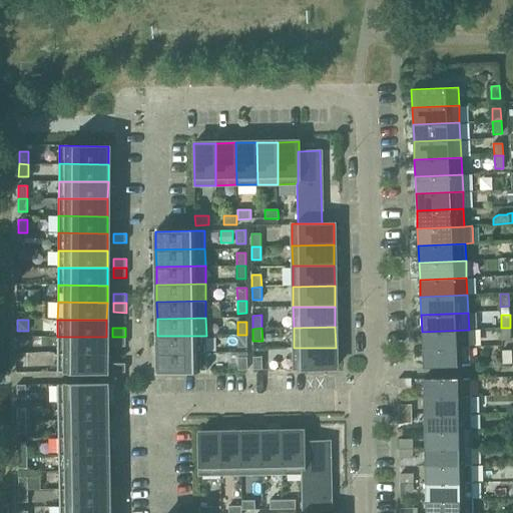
[(510,328),(501,328),(502,340),(511,340),(510,328)]
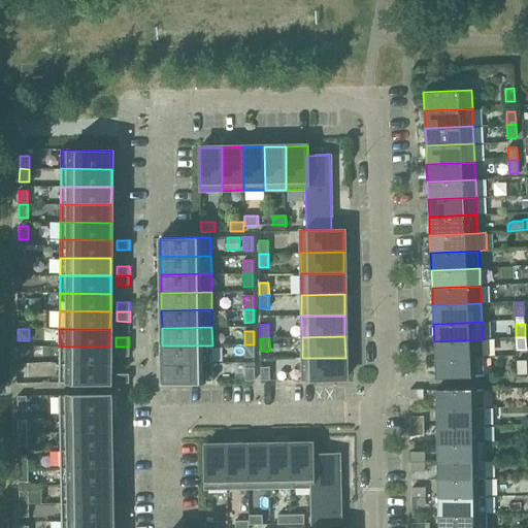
[(434,341),(435,359),(483,357),(483,339),(434,341)]
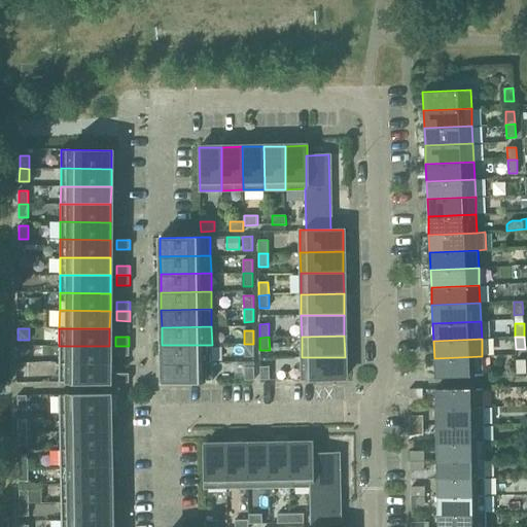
[(253,344),(244,344),(244,357),(254,357),(253,344)]
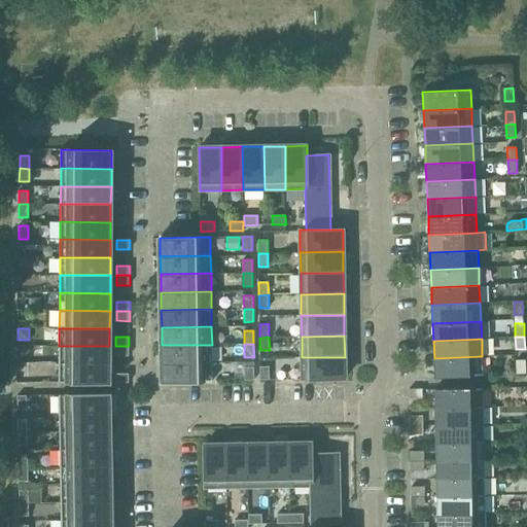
[(212,345),(162,345),(162,363),(212,362),(212,345)]
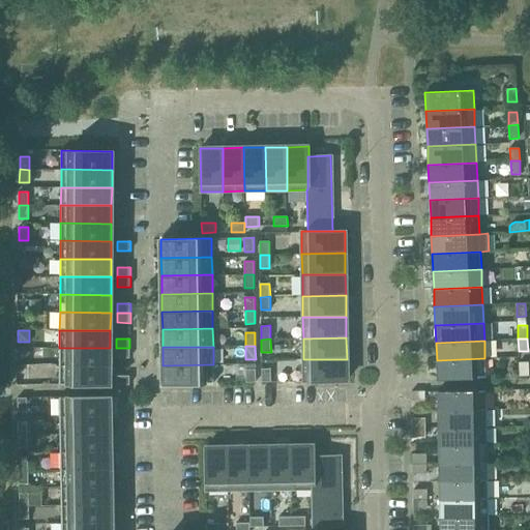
[(110,348),(59,348),(59,365),(110,366),(110,348)]
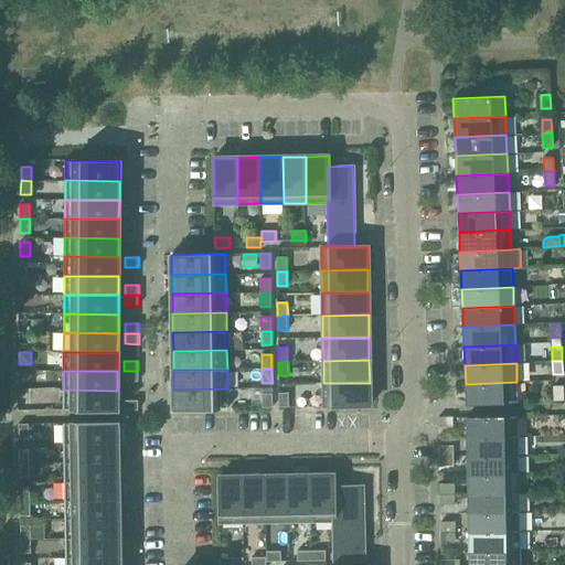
[(138,371),(124,371),(124,382),(138,382),(138,371)]
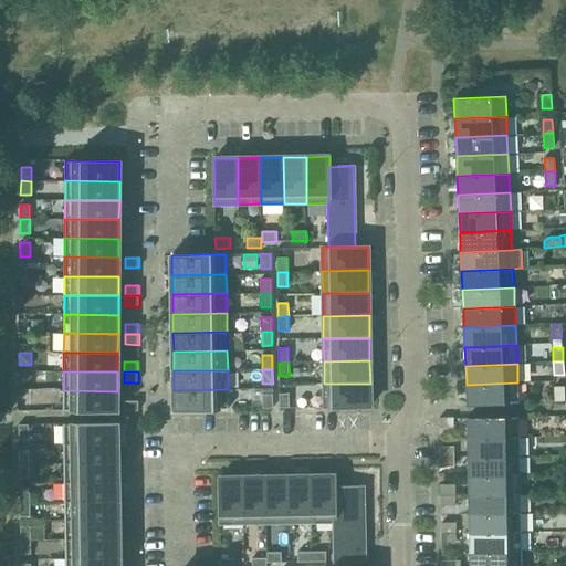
[(517,383),(467,385),(467,405),(519,402),(517,383)]
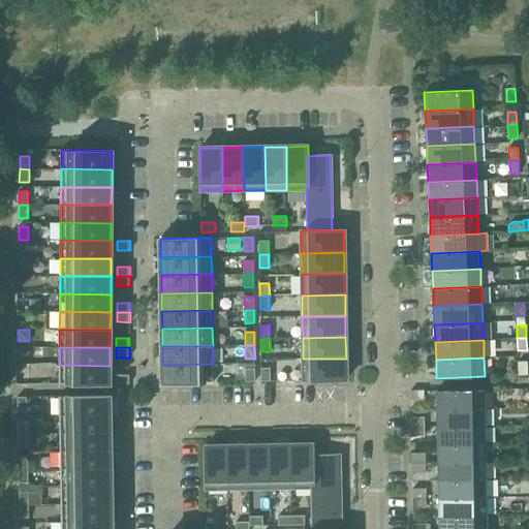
[(346,359),(303,359),(303,381),(346,380),(346,359)]
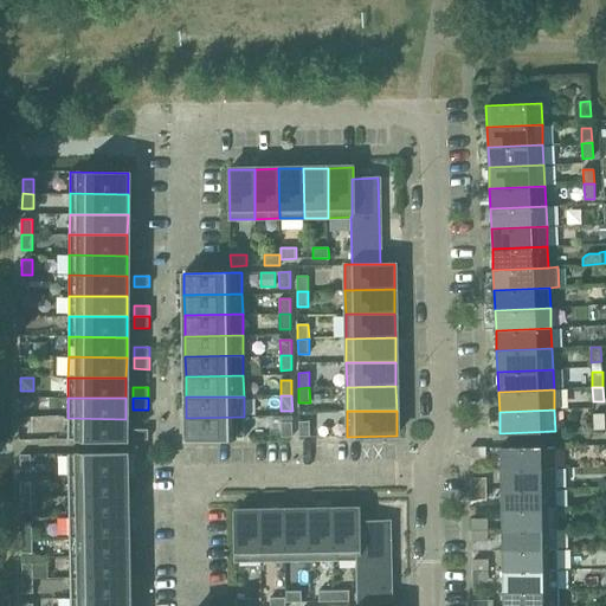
[(604,414),(593,414),(594,430),(605,429),(604,414)]
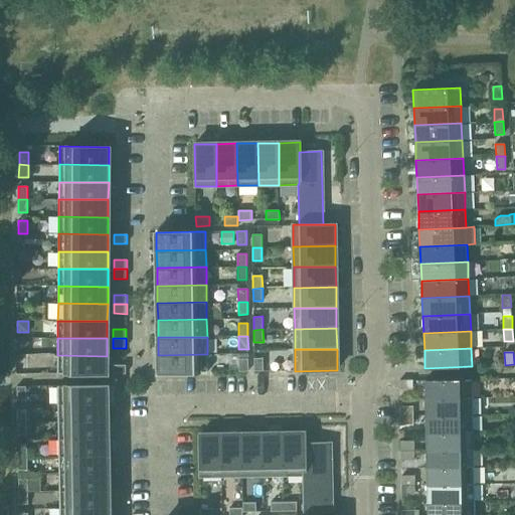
[(207,354),(158,355),(158,373),(207,372),(207,354)]
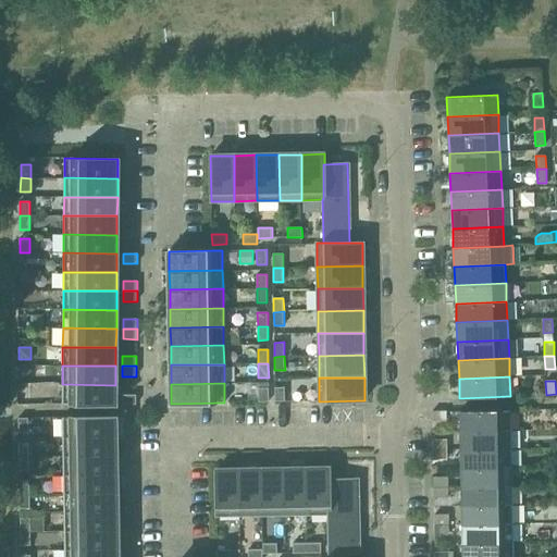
[(115,385),(62,384),(62,405),(115,405),(115,385)]
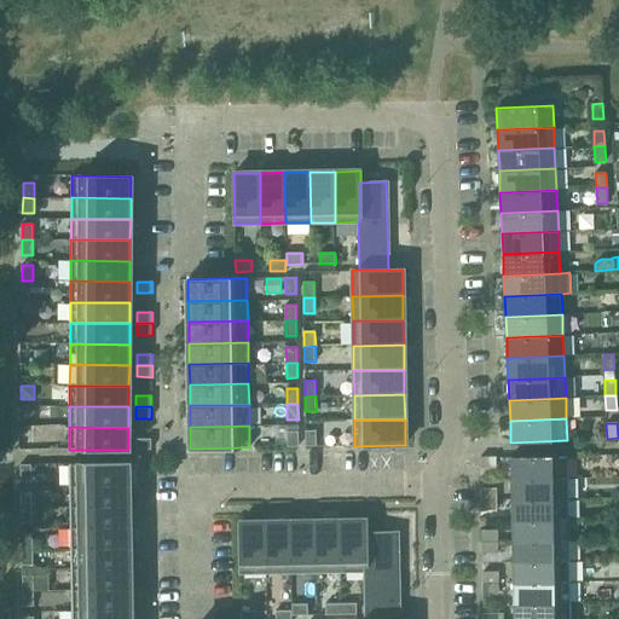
[(299,431),(288,431),(288,446),(299,446),(299,431)]
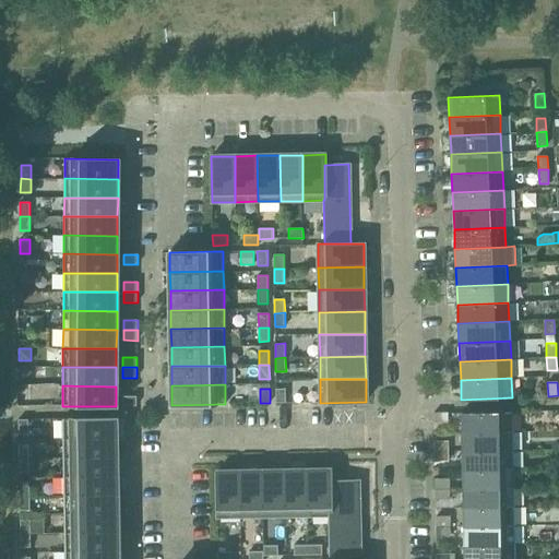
[(286,389),(275,389),(276,403),(286,403),(286,389)]
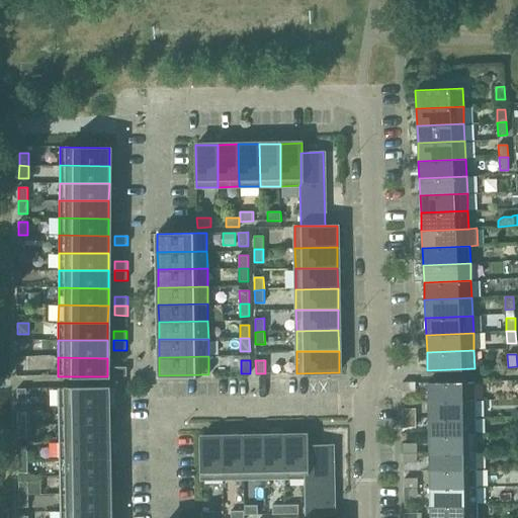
[(113,366),(113,376),(126,376),(126,367),(113,366)]
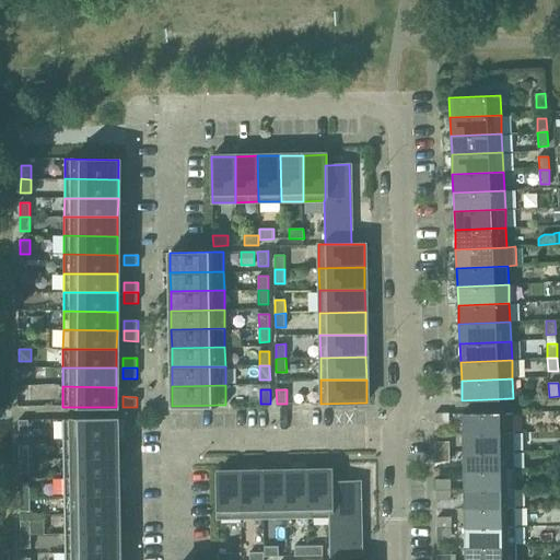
[(463,413),(463,433),(514,432),(513,412),(463,413)]
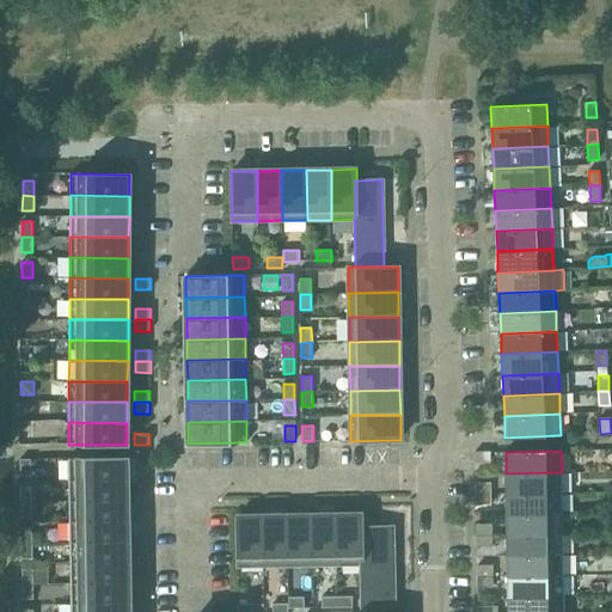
[(490,463),(490,452),(475,452),(476,463),(490,463)]
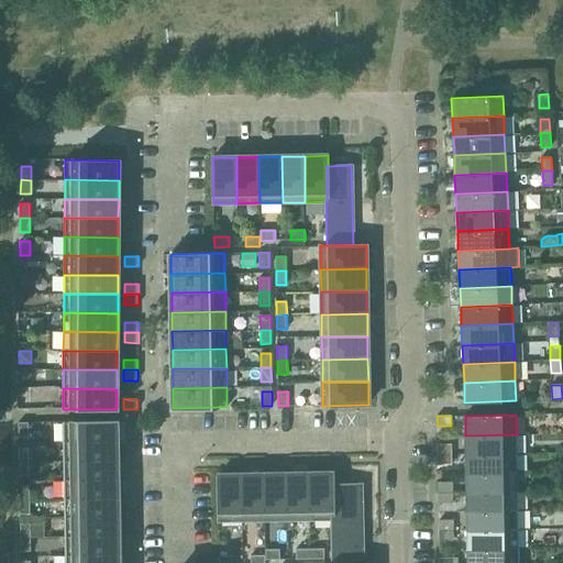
[(117,421),(63,422),(63,442),(117,441),(117,421)]
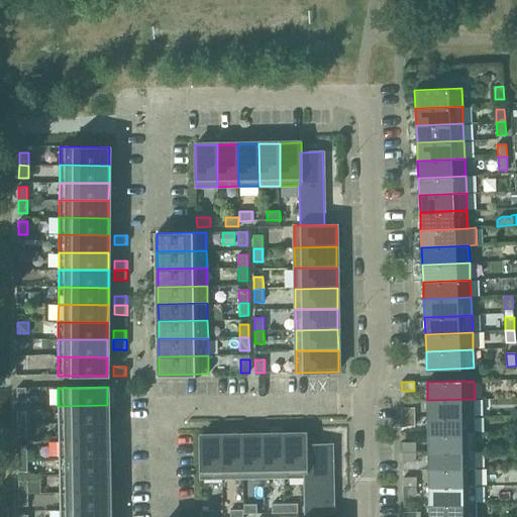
[(26,388),(17,388),(17,401),(26,401),(26,388)]
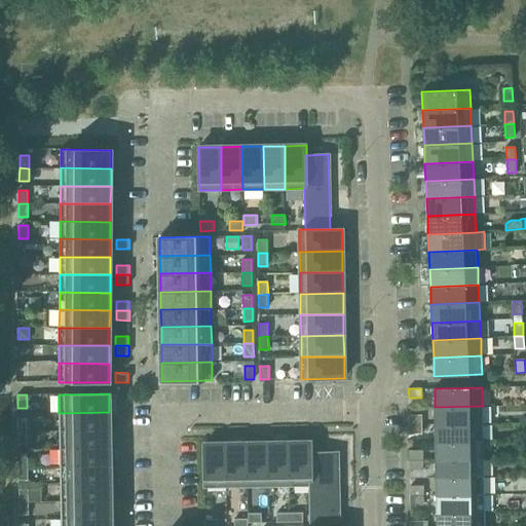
[(435,407),(435,424),(483,423),(483,406),(435,407)]
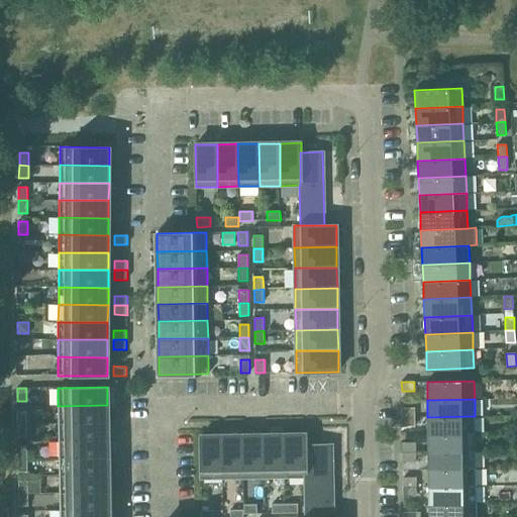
[(107,405),(58,406),(59,423),(108,422),(107,405)]
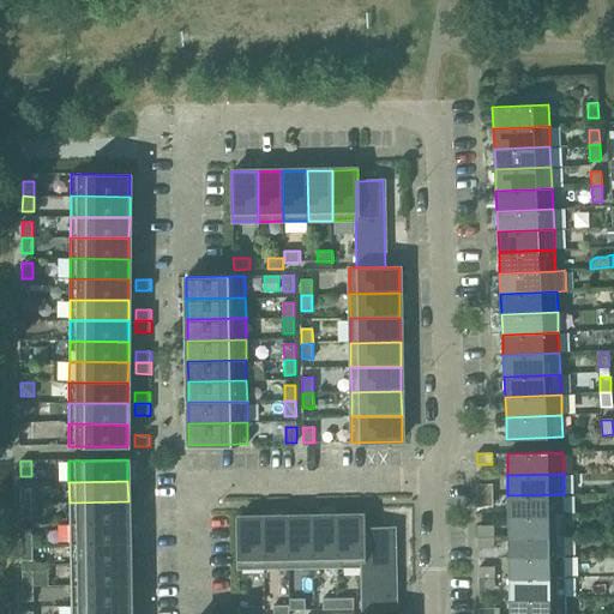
[(477,485),(477,495),(493,495),(493,485),(477,485)]
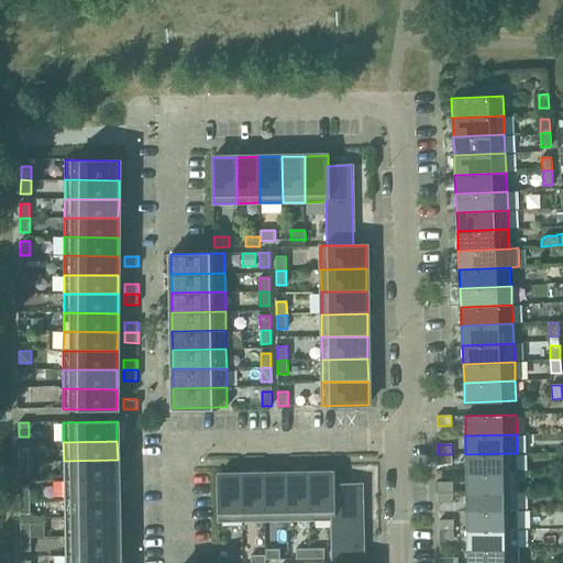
[(29,448),(19,448),(19,462),(29,462),(29,448)]
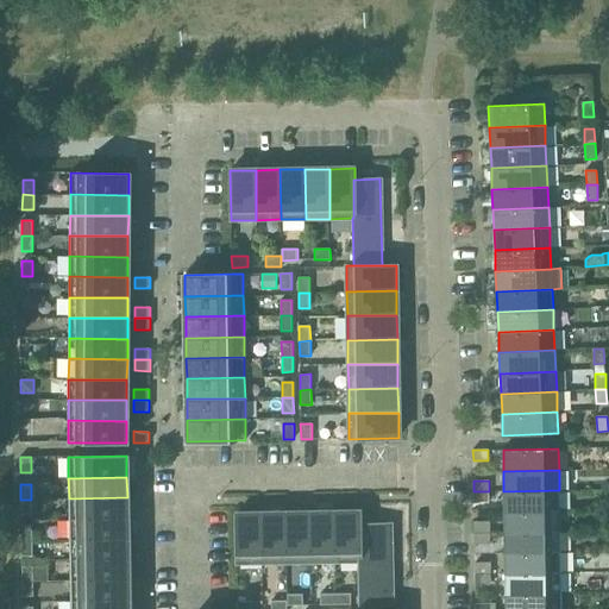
[(503,491),(503,512),(559,510),(559,490),(503,491)]
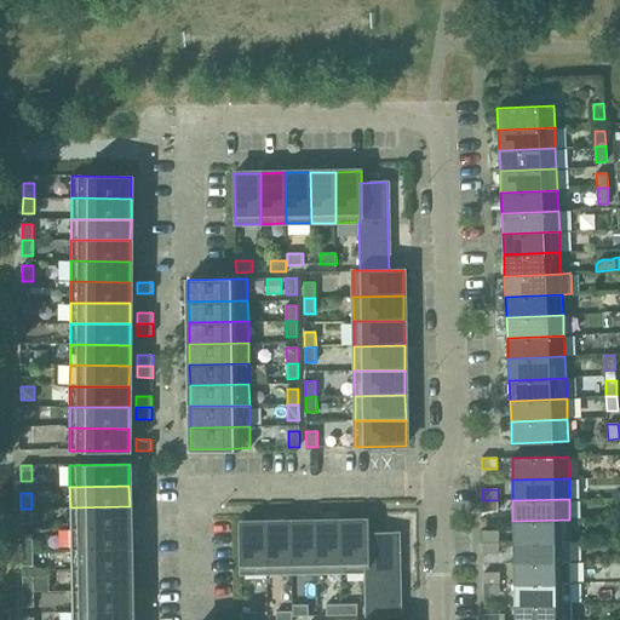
[(498,500),(482,500),(482,512),(498,511),(498,500)]
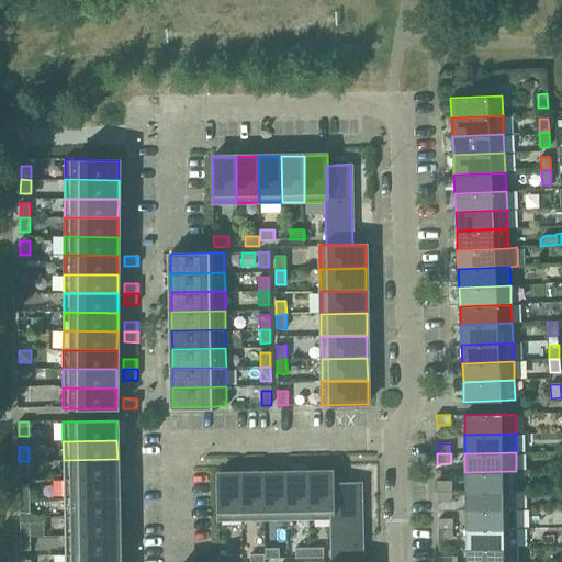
[(117,459),(64,460),(64,479),(117,478),(117,459)]
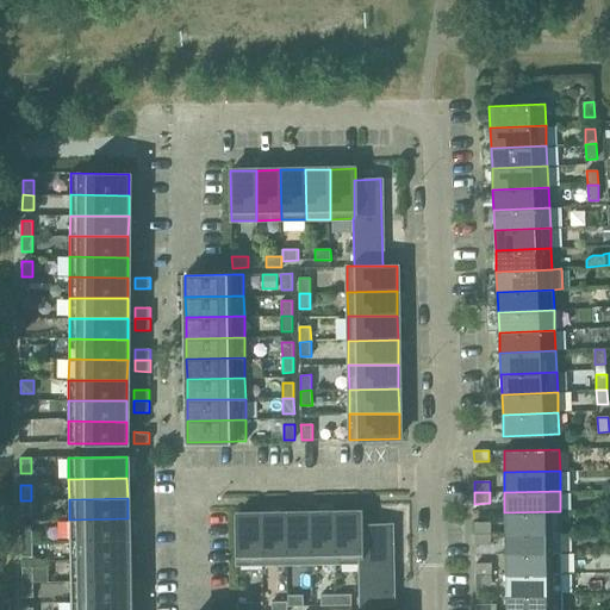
[(31,500),(20,500),(20,516),(32,516),(31,500)]
